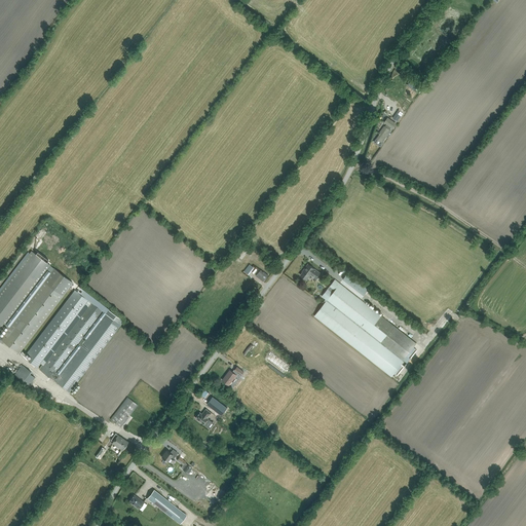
[(399,110),(397,112),(393,117),(398,120),(401,116),(403,117),(405,114),(399,110)]
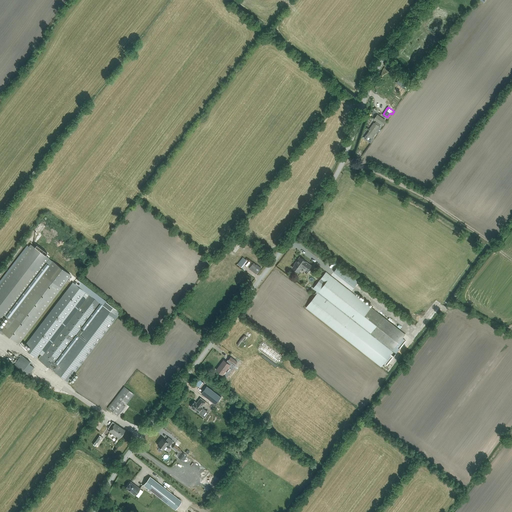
[(368,133),(366,134),(372,138),(372,137),(376,133),(377,134),(378,134),(380,131),(378,130),(380,126),(380,125),(380,124),(382,125),(386,120),(377,114),(374,119),(376,121),(375,122),(374,122),(371,126),(372,127),(368,133)]
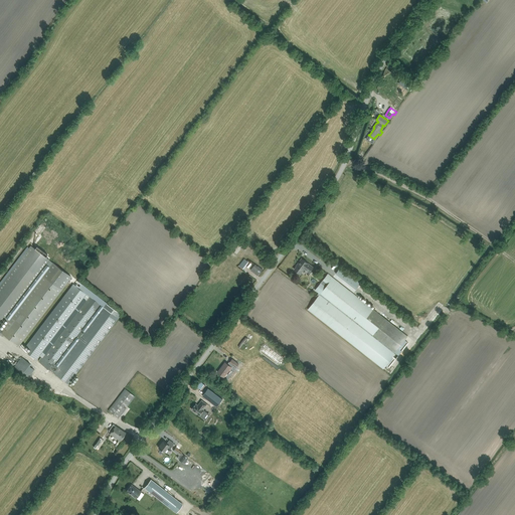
[(230,246),(234,249),(242,239),(237,236),(230,246)]
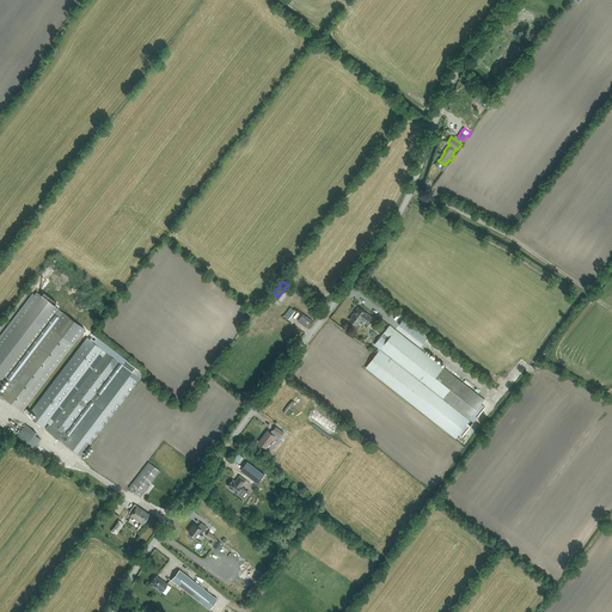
[(0,385),(59,308),(37,293),(0,341),(0,385)]
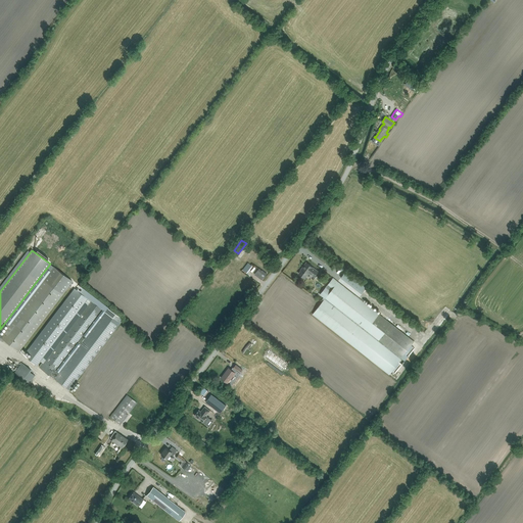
[(243,269),(243,270),(245,272),(246,272),(251,265),(248,263),(243,269)]
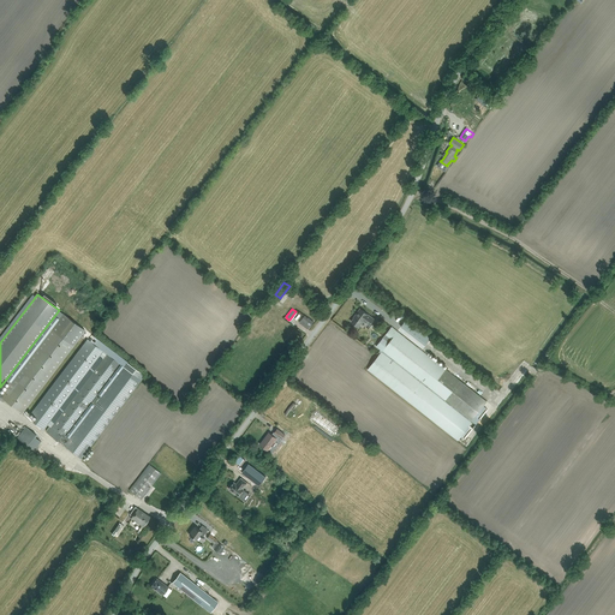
[(359,327),(364,321),(371,326),(375,320),(368,315),(360,309),(356,316),(352,322),(359,327)]
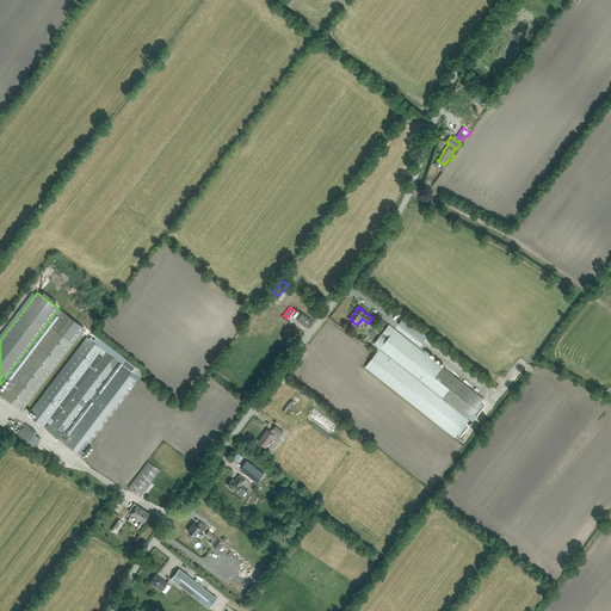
[(2,392),(0,389),(0,396),(2,400),(5,397),(22,411),(85,328),(63,312),(2,392)]
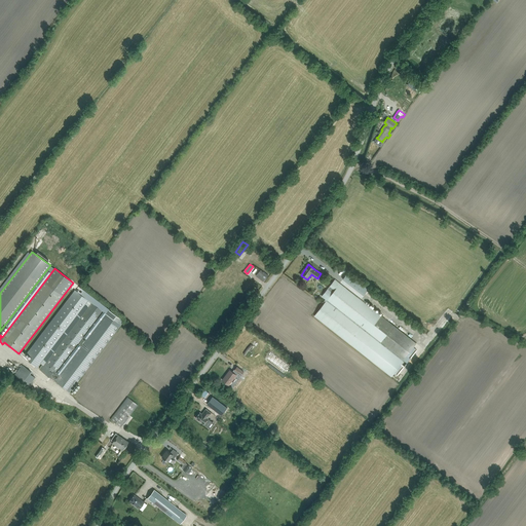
[(263,282),(266,278),(268,275),(261,269),(258,272),(260,273),(258,275),(259,276),(259,277),(263,282)]
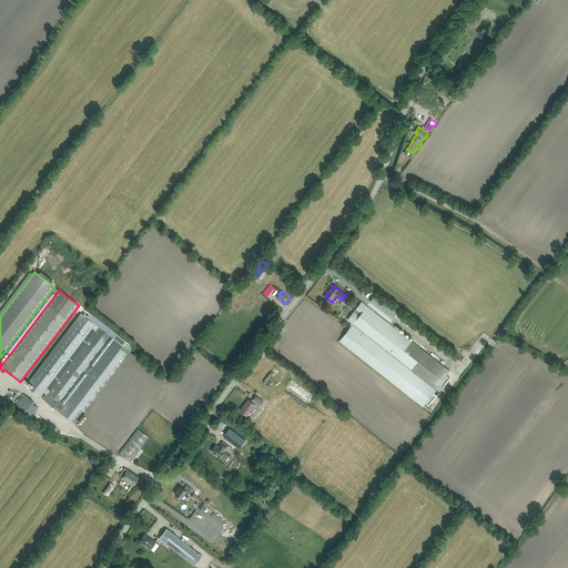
[(372,302),(386,311),(387,308),(392,312),(395,306),(377,294),(372,302)]
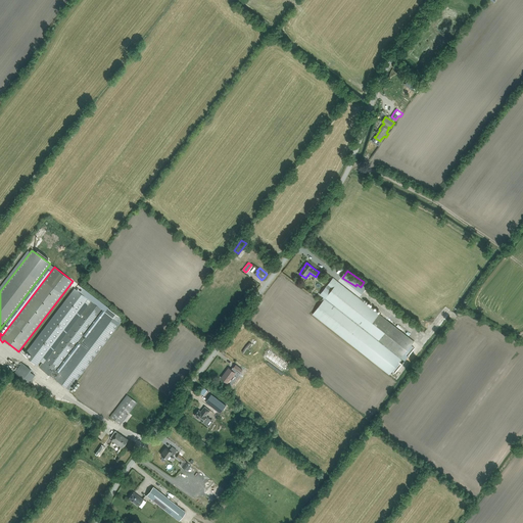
[(322,303),(314,315),(390,374),(402,359),(405,361),(409,357),(405,353),(415,341),(334,279),(328,286),(332,290),(322,303)]
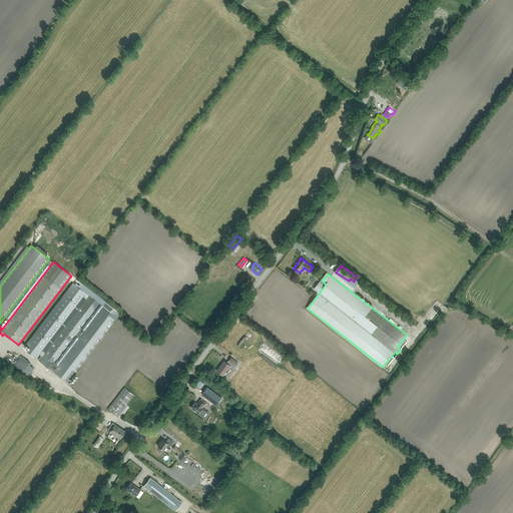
[(85,293),(73,283),(26,345),(31,348),(28,352),(35,358),(85,293)]
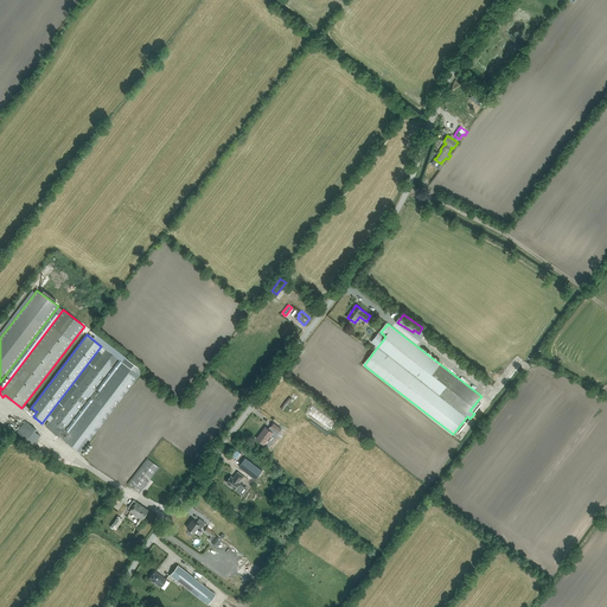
[(69,433),(65,429),(119,359),(106,349),(46,427),(81,453),(140,375),(122,362),(69,433)]
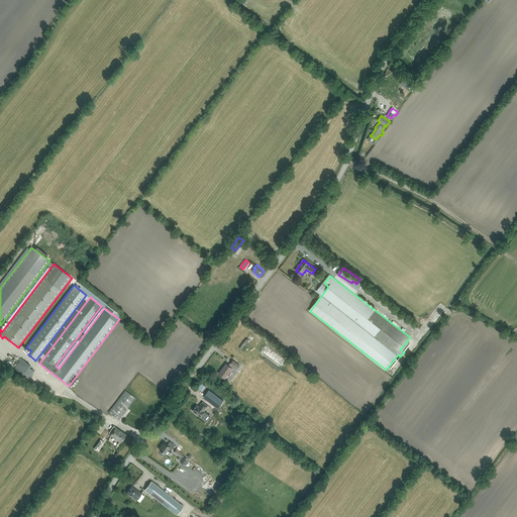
[(239,348),(241,349),(248,339),(246,338),(239,348)]
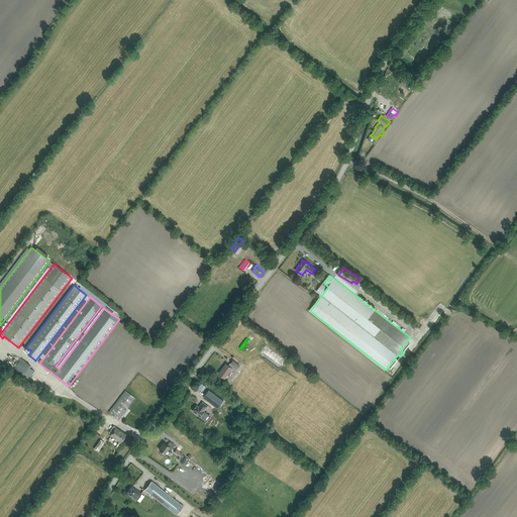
[(265,355),(279,367),(284,359),(270,349),(265,355)]
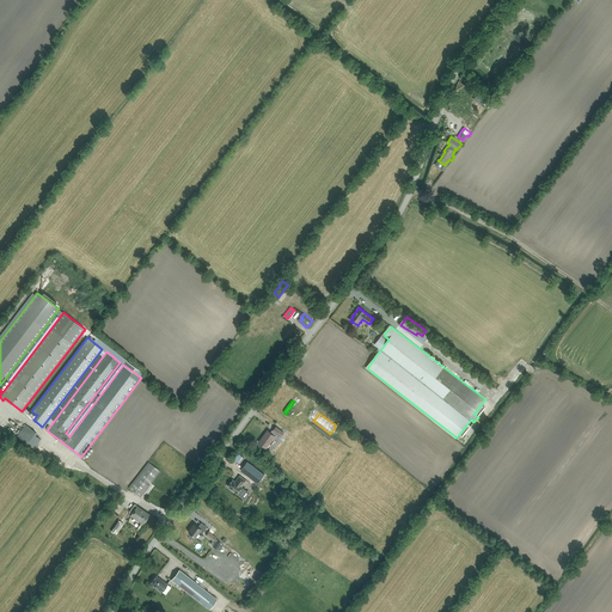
[(25,424),(17,436),(34,450),(41,439),(32,433),(35,432),(25,424)]
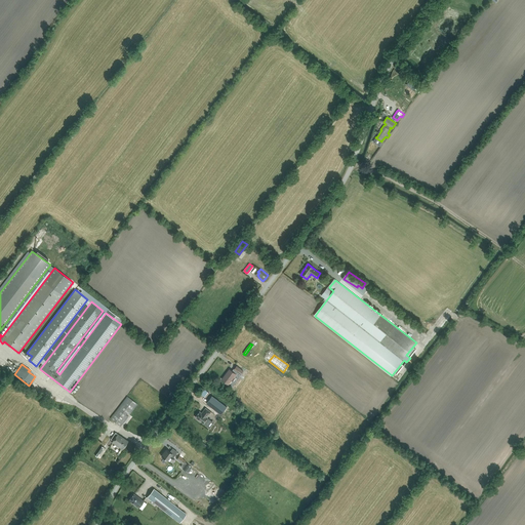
[(230,369),(221,379),(229,385),(232,380),(232,381),(233,380),(235,378),(235,377),(236,374),(238,372),(241,374),(243,371),(237,366),(235,369),(235,370),(233,372),(230,369)]
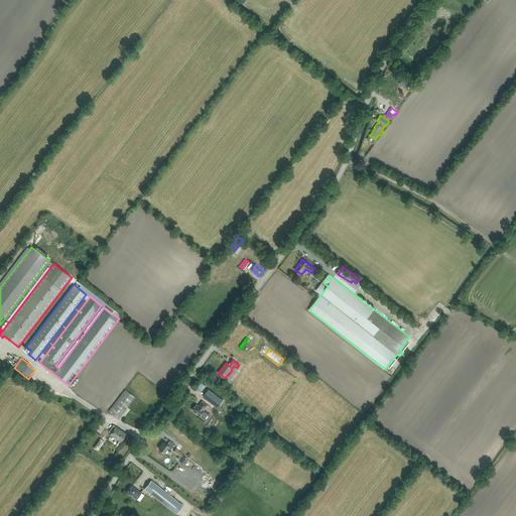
[(118,419),(126,409),(124,408),(125,406),(127,407),(135,397),(125,390),(109,411),(118,419)]
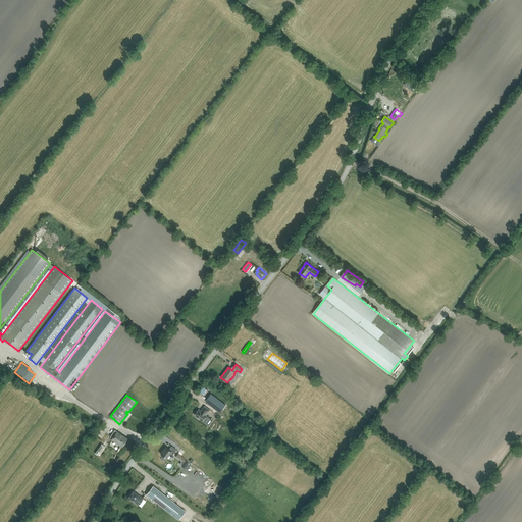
[(212,395),(207,402),(221,413),(227,406),(212,395)]
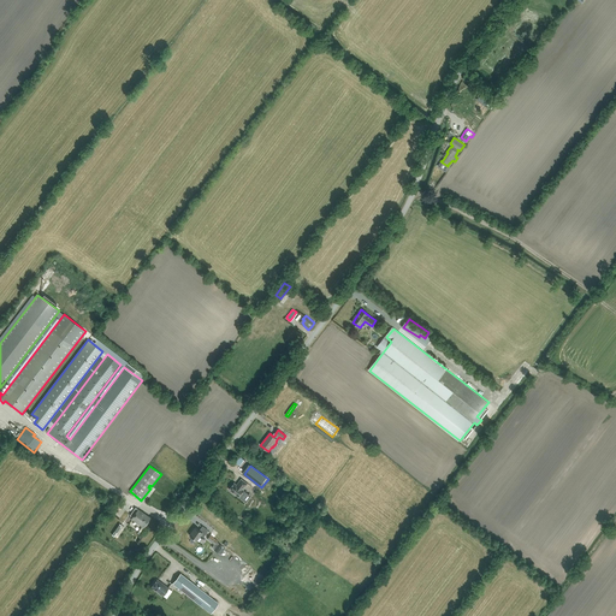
[(235,483),(230,490),(240,497),(243,499),(248,493),(244,491),(244,490),(243,490),(248,484),(242,479),(237,485),(235,483)]
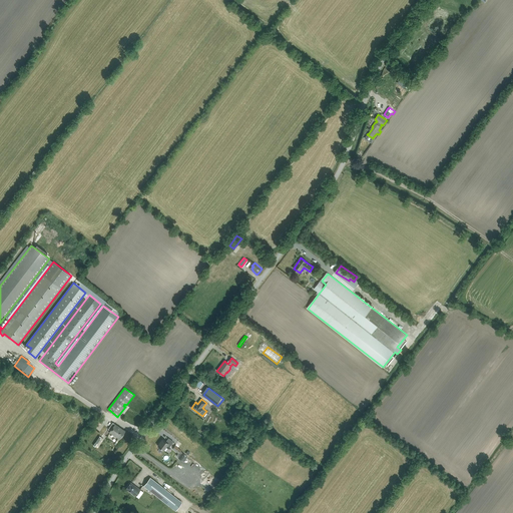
[(111,425),(108,429),(110,431),(109,432),(120,439),(125,431),(112,423),(111,425)]
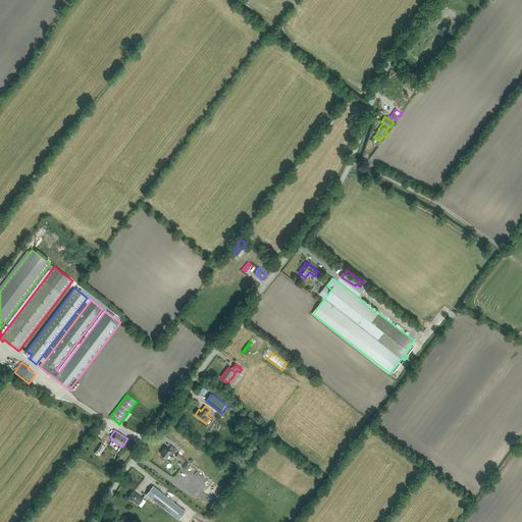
[(101,444),(95,454),(97,455),(100,450),(103,446),(101,444)]
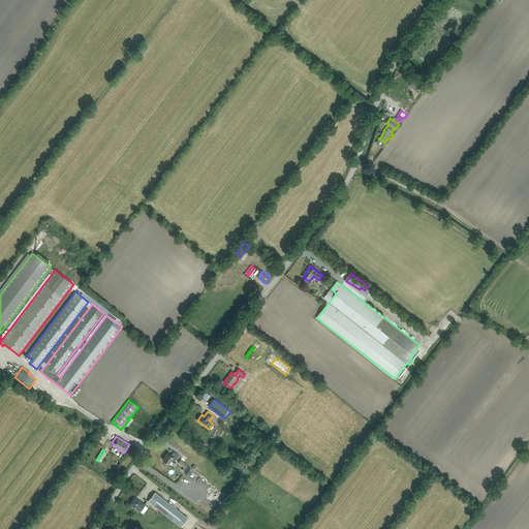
[(179,456),(174,453),(172,456),(167,454),(162,460),(168,464),(173,460),(175,461),(179,456)]
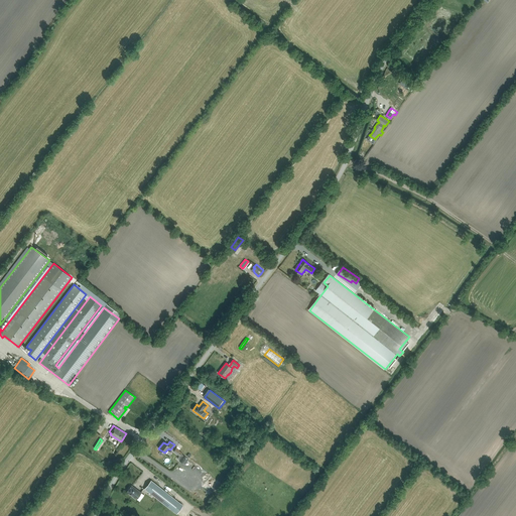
[(180,457),(182,454),(176,448),(173,452),(180,457)]
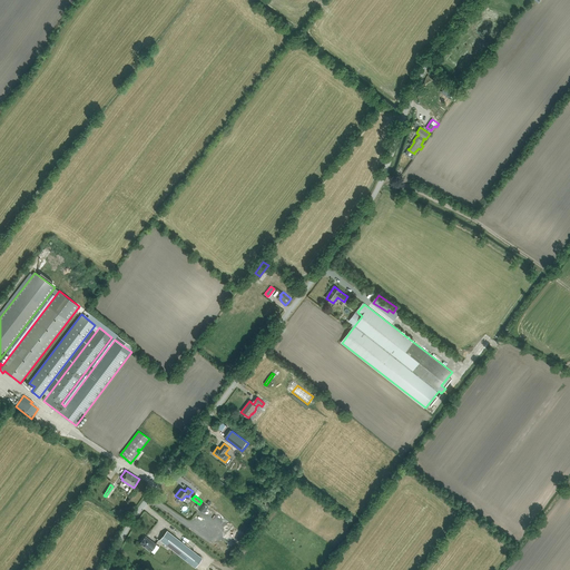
[(202,558),(167,531),(160,540),(195,567),(202,558)]
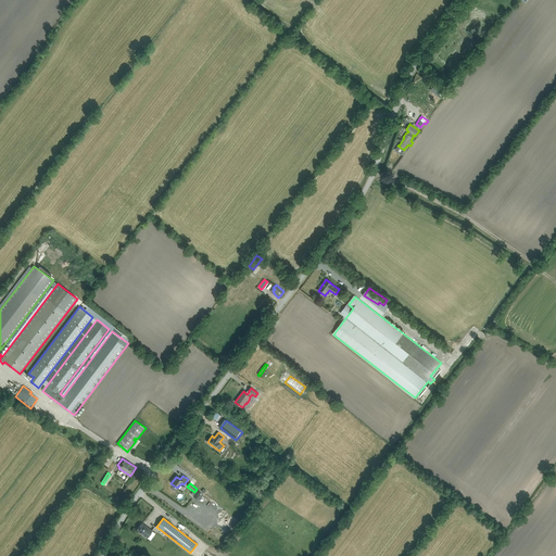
[(148,539),(153,531),(142,523),(137,531),(148,539)]
